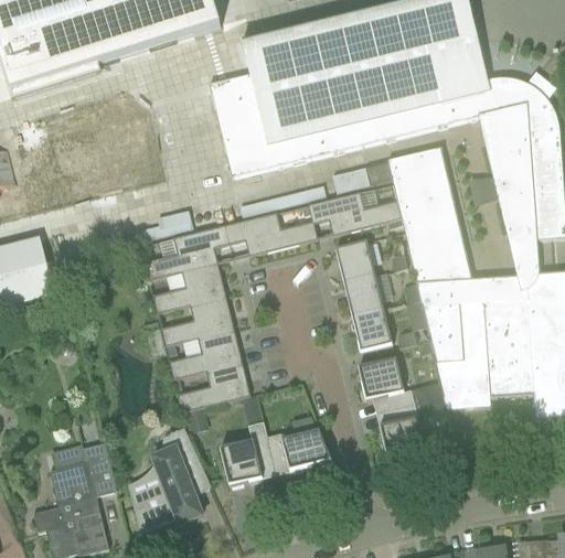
[(43,83),(221,27),(212,0),(10,0),(0,3),(0,58),(11,93),(16,92),(18,100),(46,92),(43,83)]
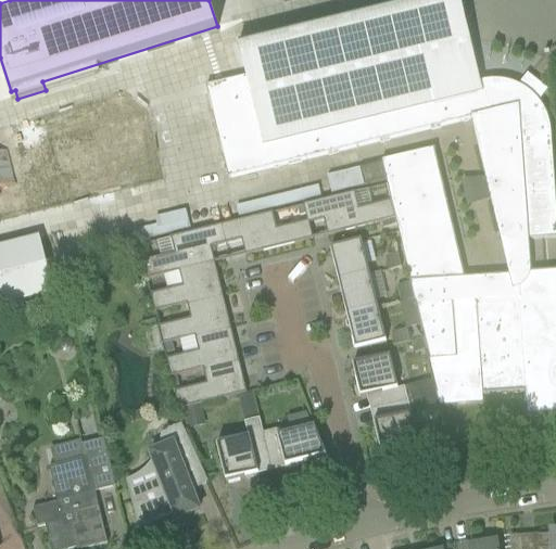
[(405,0),(238,41),(245,73),(206,83),(229,175),(472,115),(503,238),(555,233),(555,198),(552,129),(551,125),(550,120),(548,116),(547,112),(545,109),(544,104),(541,101),(539,98),(535,94),(533,91),(529,88),(526,86),(522,84),(518,81),(515,80),(510,78),(506,78),(502,77),(497,77),(493,77),(489,77),(484,77),(480,78),(460,0),(405,0)]
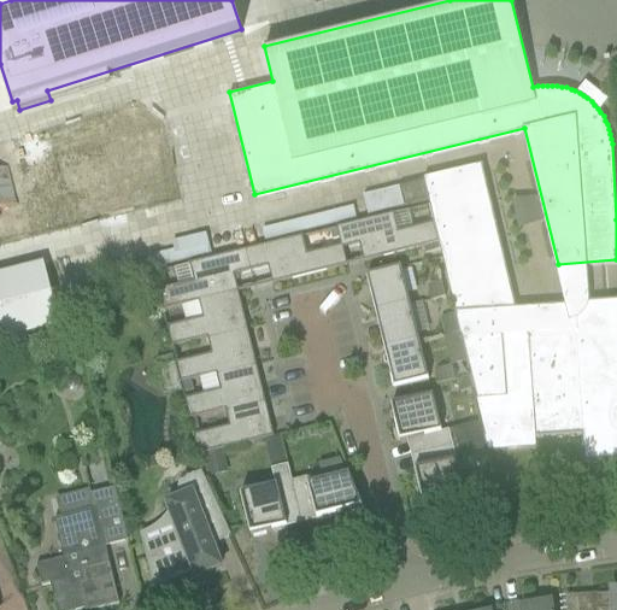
[(95,212),(169,198),(151,99),(99,110),(113,183),(90,187),(95,212)]
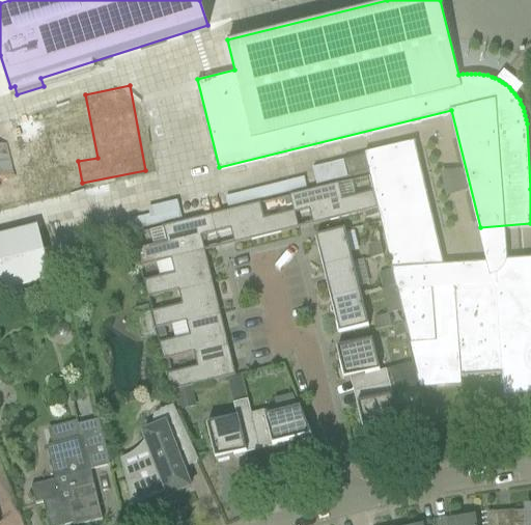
[(52,123),(61,152),(95,141),(86,113),(52,123)]
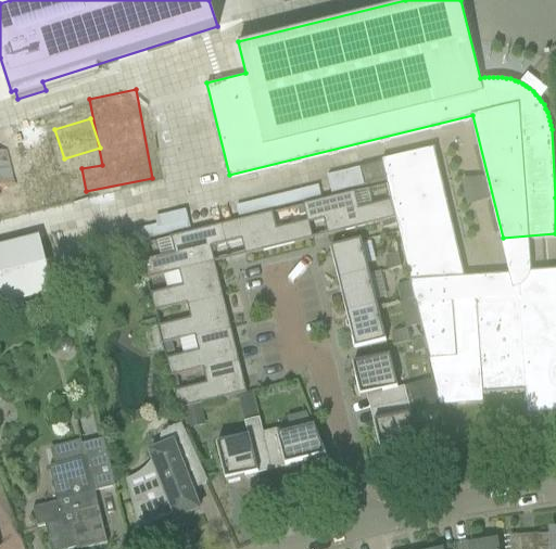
[(427,346),(439,394),(456,393),(455,390),(465,388),(466,392),(525,388),(527,413),(555,410),(555,266),(531,268),(531,263),(513,265),(514,270),(465,273),(465,272),(436,147),(436,144),(381,157),(382,158),(327,173),(331,190),(387,176),(391,196),(397,221),(411,279),(415,296),(425,335),(427,346)]
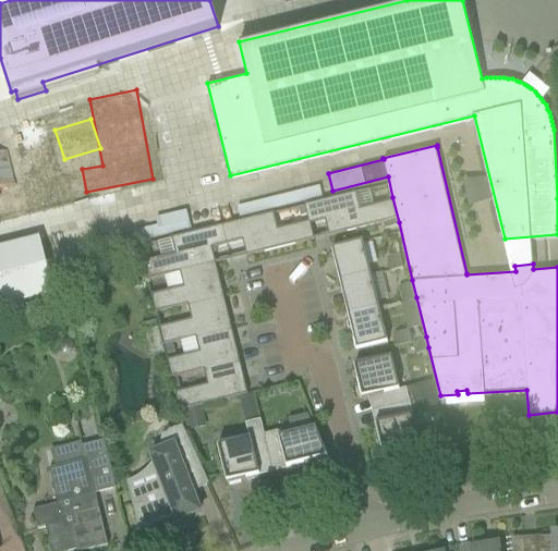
[(306,211),(308,219),(308,221),(311,221),(325,217),(329,232),(384,219),(386,225),(399,222),(392,197),(361,206),(356,190),(304,203),(306,211)]
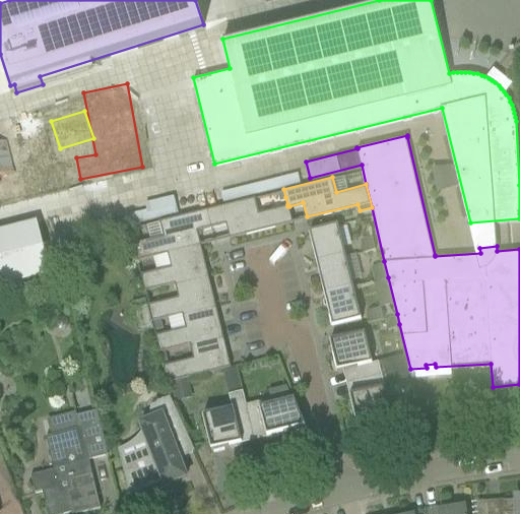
[(255,196),(207,207),(211,225),(225,221),(230,236),(293,220),(289,206),(287,206),(287,204),(259,211),(255,196)]
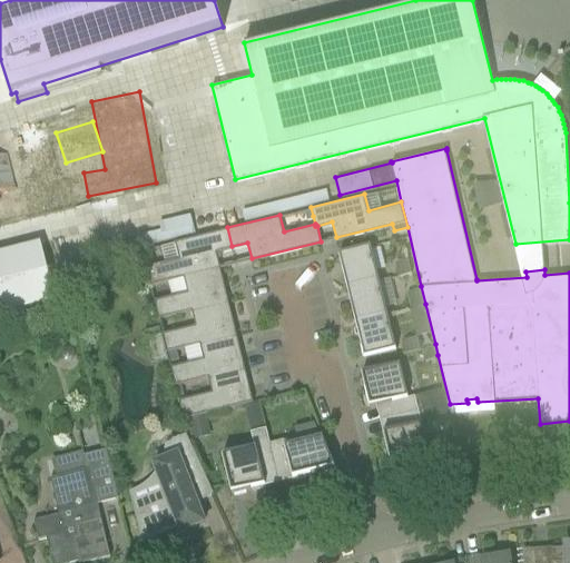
[(232,246),(227,227),(175,240),(179,257),(147,265),(151,283),(184,275),(220,266),(216,250),(232,246)]
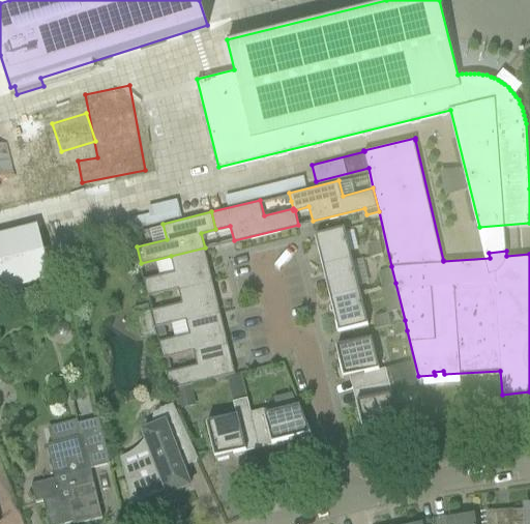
[(37,223),(0,232),(0,290),(52,277),(37,223)]
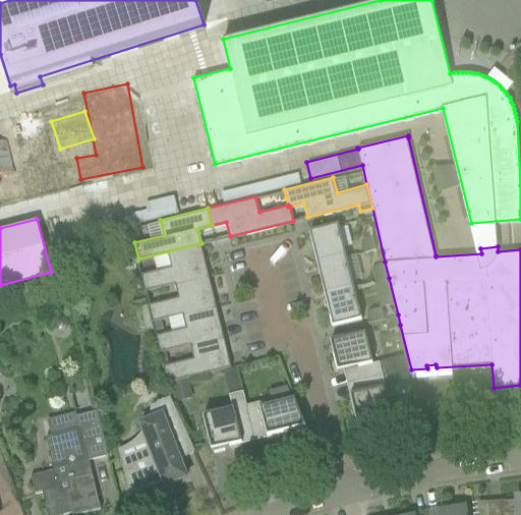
[(339,223),(309,230),(317,262),(347,254),(339,223)]
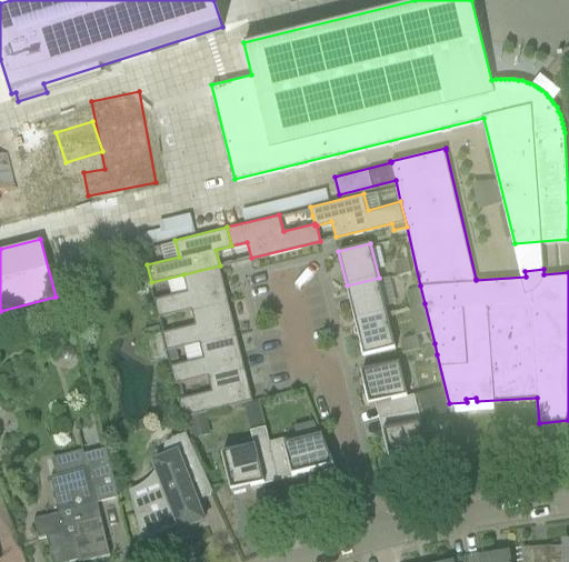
[(410,270),(407,257),(395,259),(398,272),(410,270)]
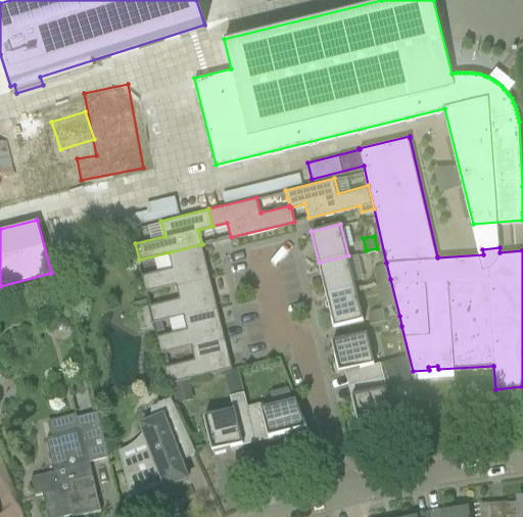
[(209,275),(202,244),(169,252),(172,267),(142,274),(146,290),(176,283),(209,275)]
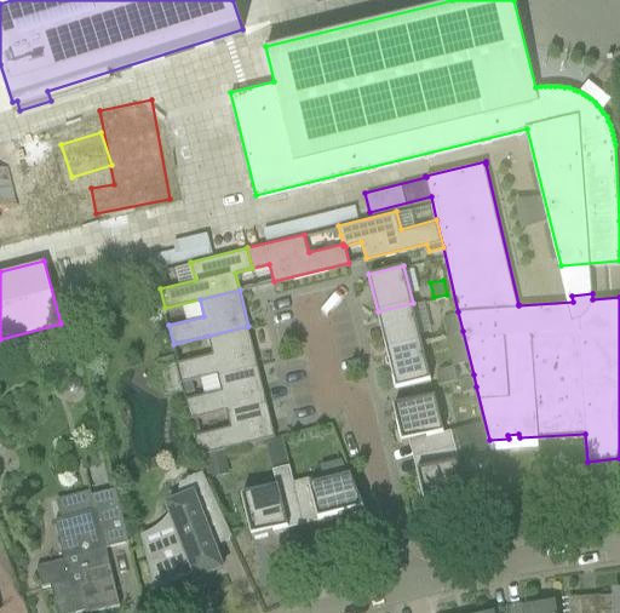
[(423,341),(413,303),(378,311),(386,349),(423,341)]
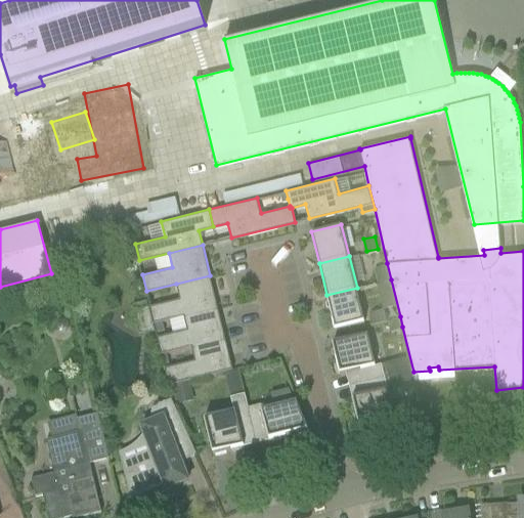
[(378,283),(391,279),(387,263),(374,266),(378,283)]
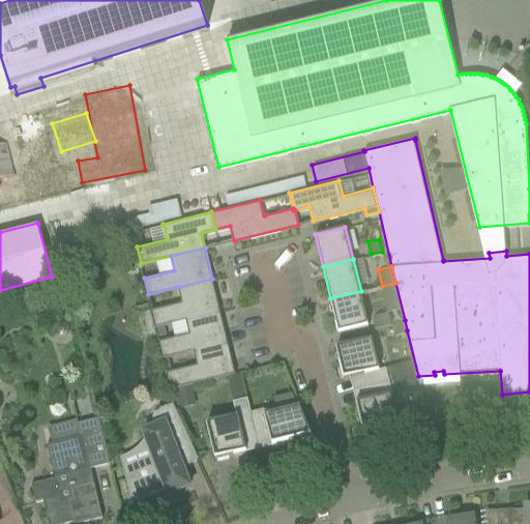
[(219,310),(212,279),(178,287),(182,300),(151,309),(155,325),(165,323),(186,318),(219,310)]
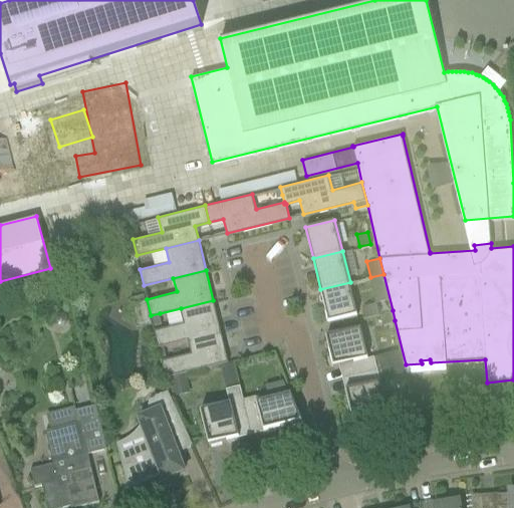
[(357,313),(350,282),(320,289),(328,320),(357,313)]
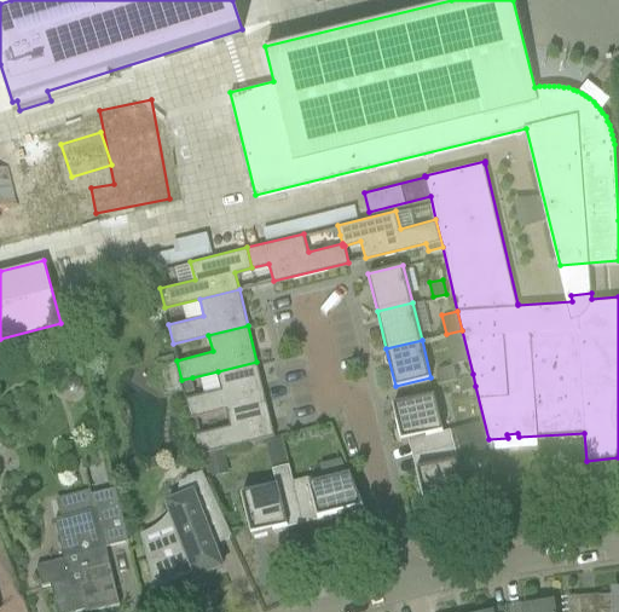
[(266,398),(256,362),(218,371),(221,387),(186,397),(191,416),(226,408),(266,398)]
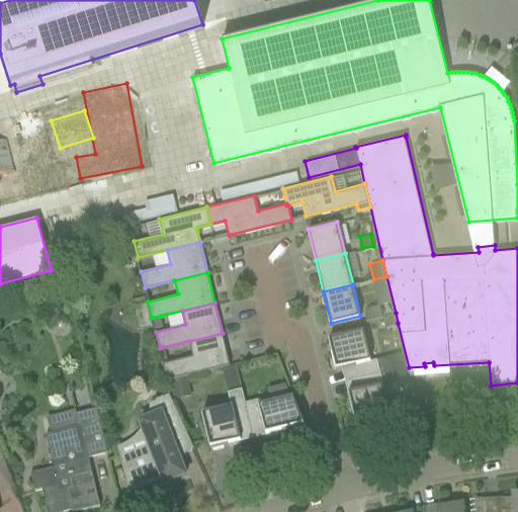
[(379,303),(378,304),(367,306),(365,311),(367,320),(382,316),(379,303)]
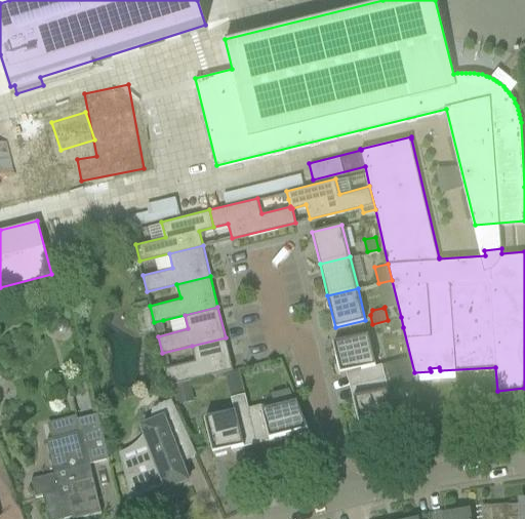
[(403,327),(401,317),(389,320),(391,329),(403,327)]
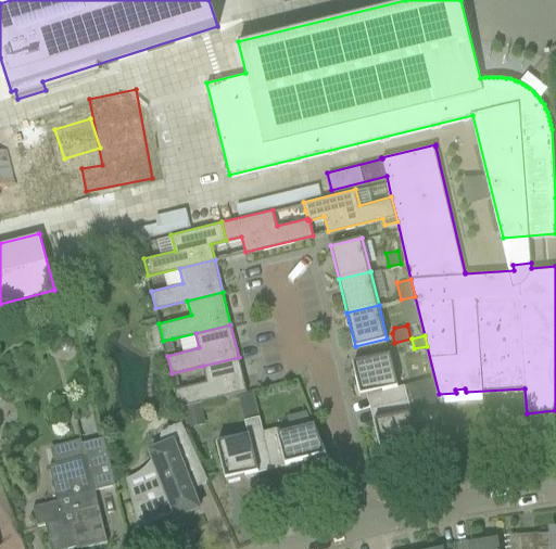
[(176,350),(173,339),(163,341),(166,354),(176,350)]
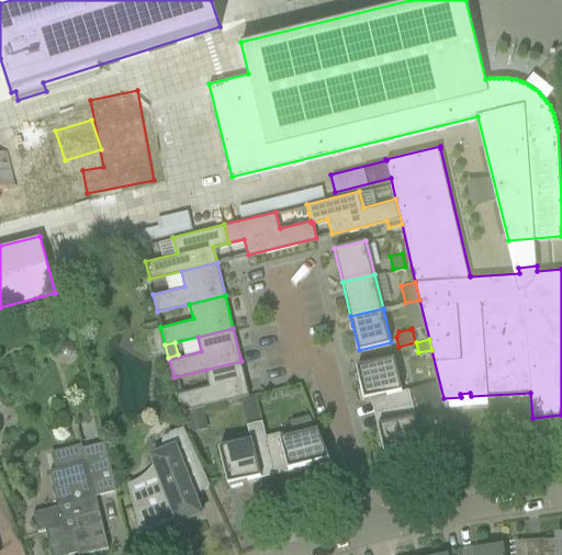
[(378,396),(381,409),(412,401),(408,388),(403,389),(394,357),(357,365),(364,399),(378,396)]
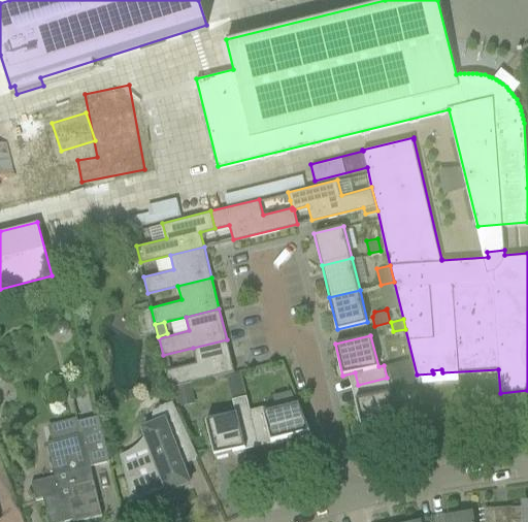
[(234,370),(227,339),(193,348),(196,361),(166,369),(170,386),(234,370)]
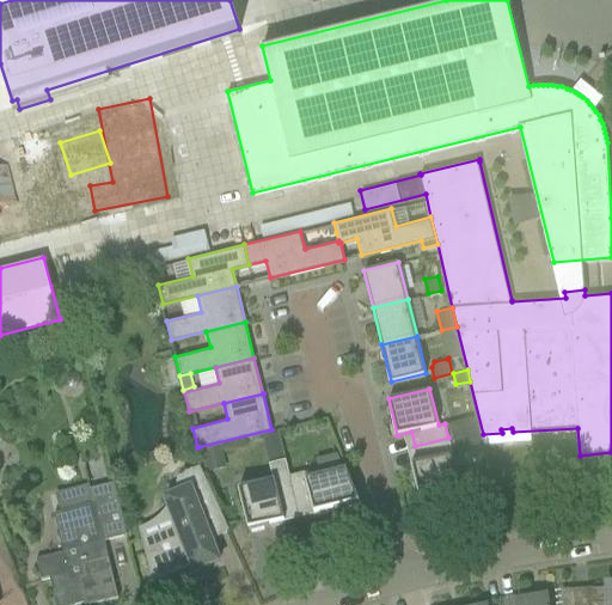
[(461,489),(448,438),(415,446),(418,460),(411,463),(421,500),(461,489)]
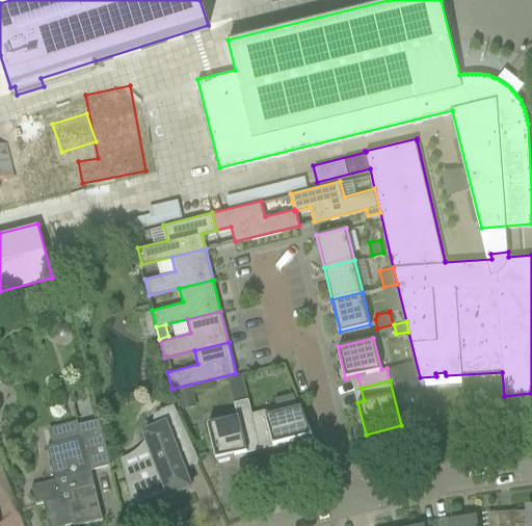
[(192,385),(175,389),(179,408),(196,403),(192,385)]
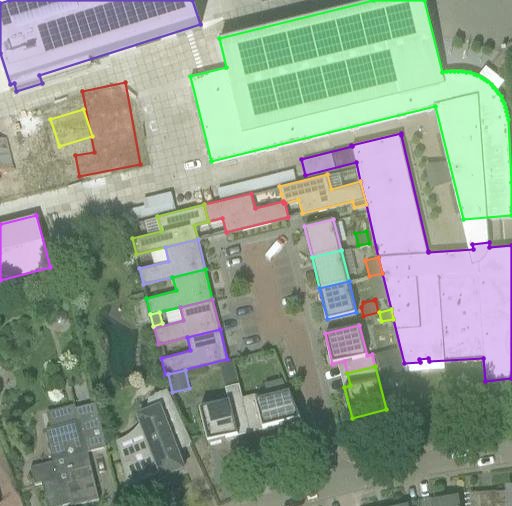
[(237,428),(249,425),(242,396),(239,382),(225,386),(229,399),(199,406),(208,441),(239,434),(237,428)]
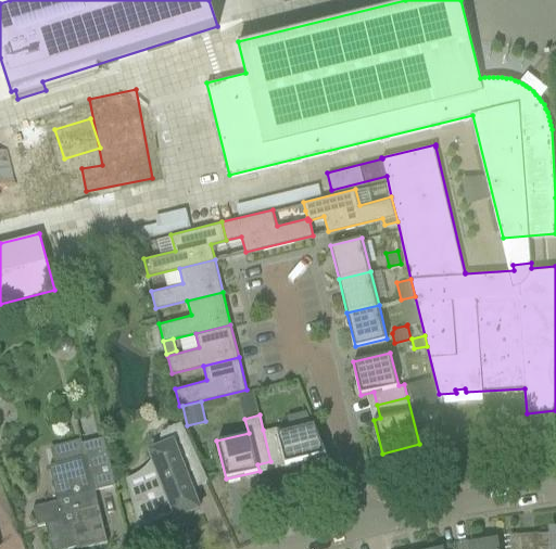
[(131,487),(140,521),(173,509),(176,515),(191,510),(189,502),(196,499),(197,502),(198,501),(191,485),(207,477),(181,420),(166,426),(173,441),(150,449),(161,476),(131,487)]
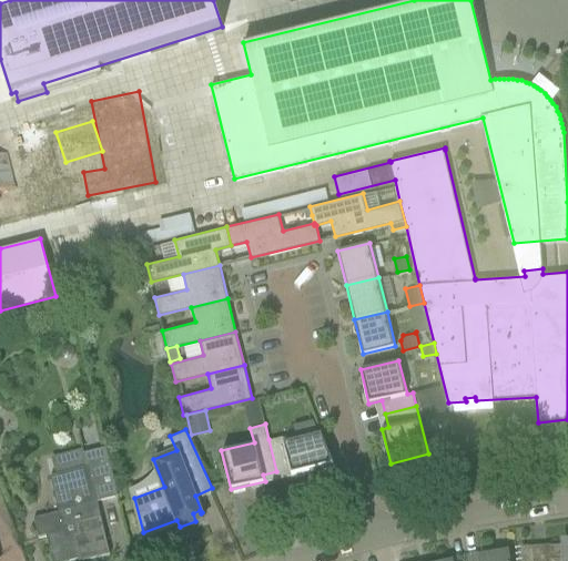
[(283,436),(269,439),(276,471),(290,468),(292,475),(334,463),(322,432),(284,441),(283,436)]
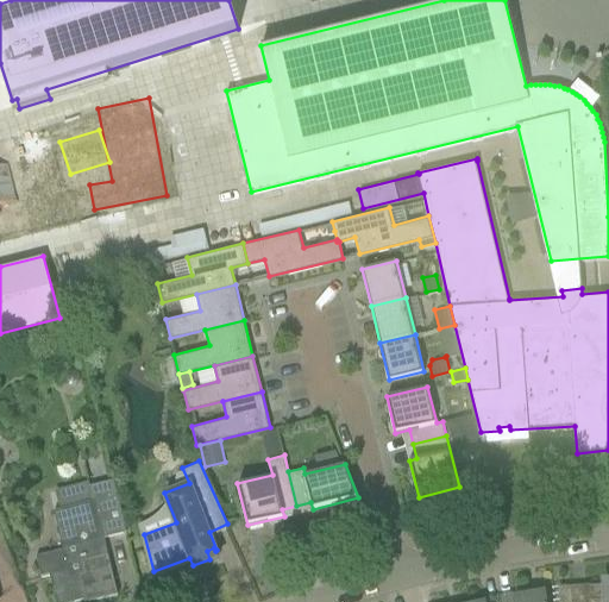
[(37,553),(41,574),(49,572),(56,601),(63,601),(96,594),(96,597),(118,591),(104,535),(127,530),(114,477),(90,483),(89,478),(55,487),(60,507),(54,508),(63,547),(37,553)]
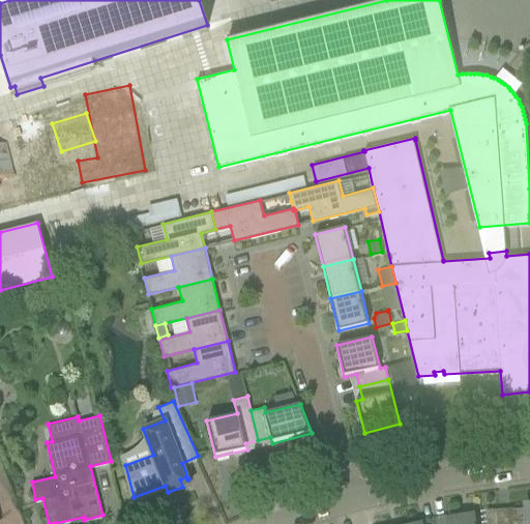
[(529,523),(529,502),(526,503),(526,505),(486,508),(487,523),(529,523)]
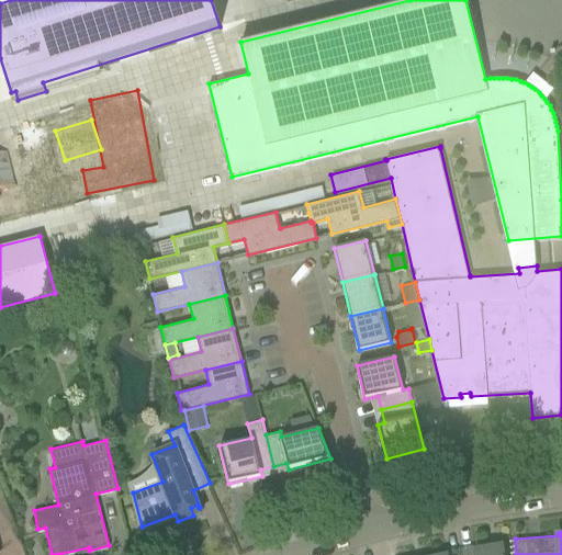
[(504,554),(503,543),(474,548),(475,554),(504,554)]
